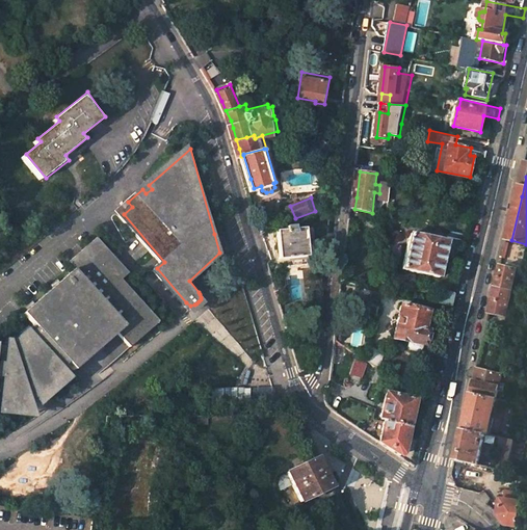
[(292,256),(302,254),(311,253),(309,224),(298,226),(297,223),(290,224),(290,227),(280,228),(283,257),(292,256)]
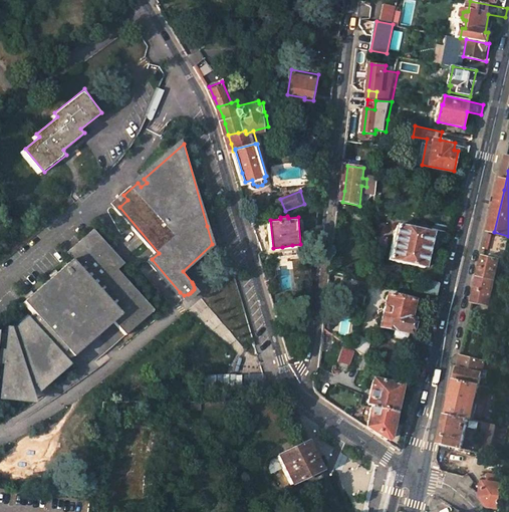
[(428,268),(436,233),(400,225),(392,259),(428,268)]
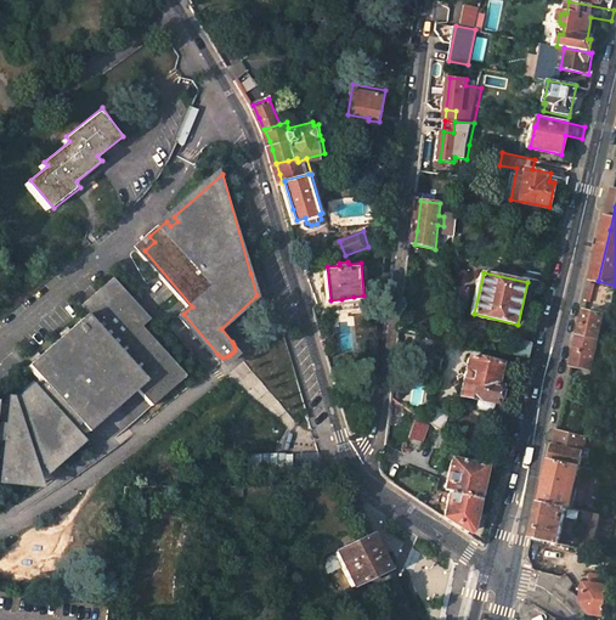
[(0,467),(38,473),(82,426),(90,434),(137,387),(154,404),(186,371),(139,326),(145,317),(106,280),(74,311),(82,319),(28,373),(44,388),(21,413),(0,410),(0,467)]
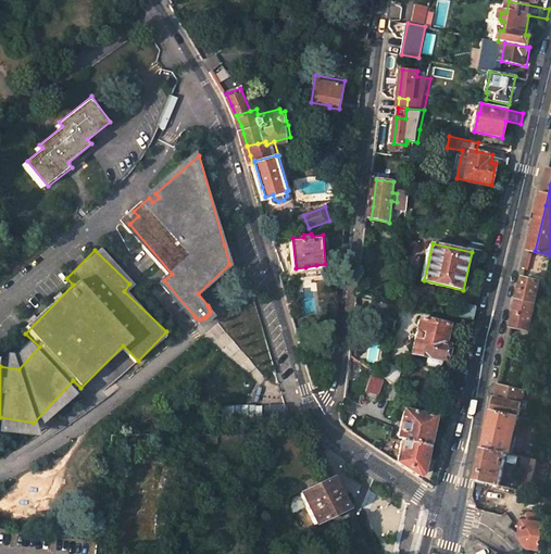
[(316,265),(305,267),(305,275),(316,274),(316,265)]
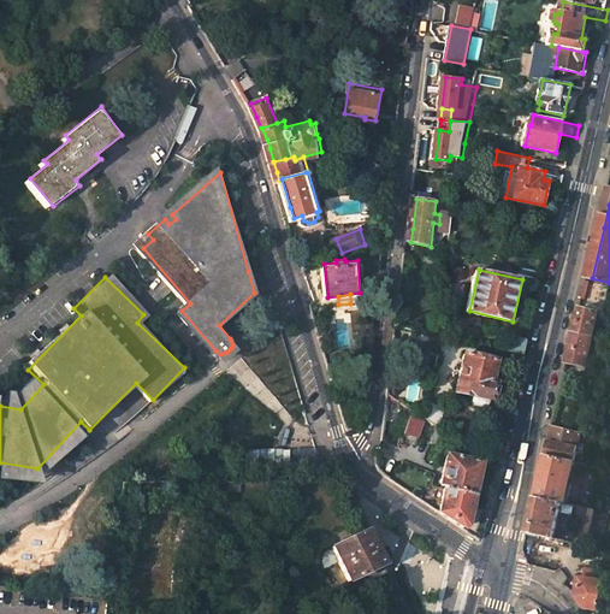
[(605,312),(586,307),(580,331),(600,336),(605,312)]
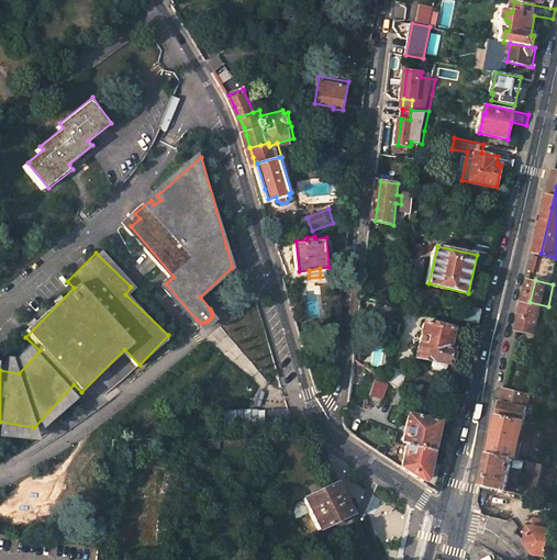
[(542,335),(543,332),(545,318),(548,306),(530,302),(523,331),(542,335)]
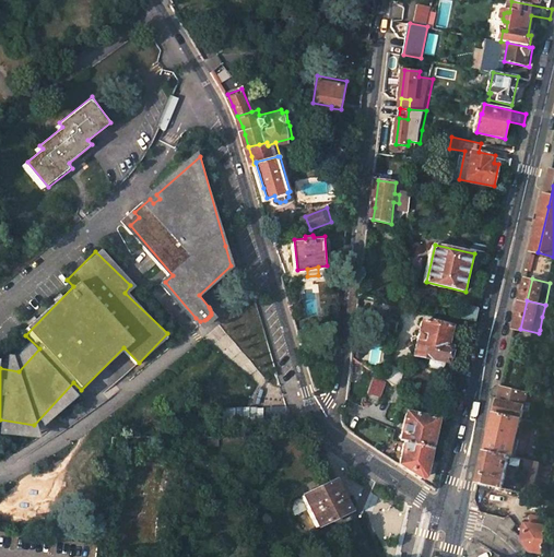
[(481,309),(468,306),(466,319),(479,321),(481,309)]
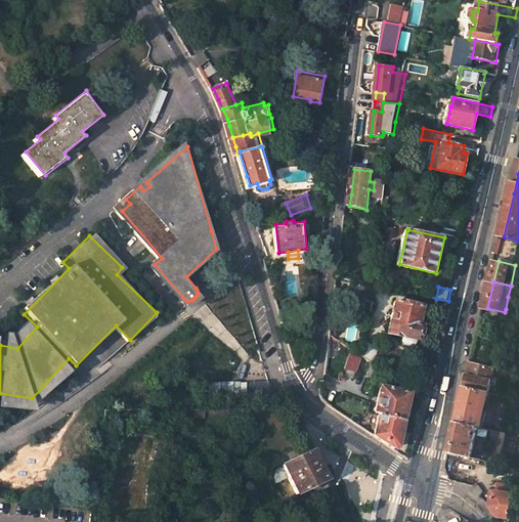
[(419,341),(421,341),(425,328),(421,327),(422,319),(425,308),(398,301),(391,335),(404,338),(419,341)]
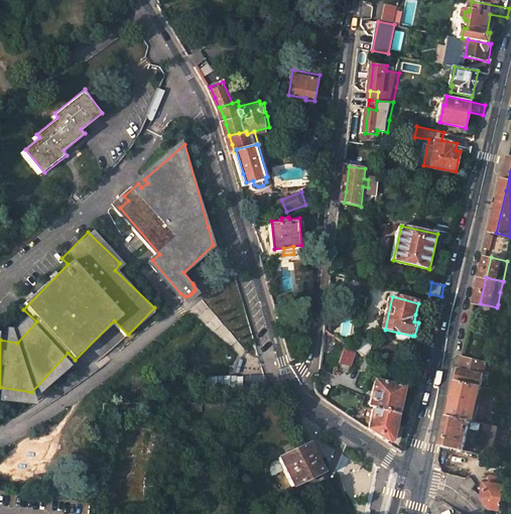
[(361,336),(356,348),(369,357),(374,345),(361,336)]
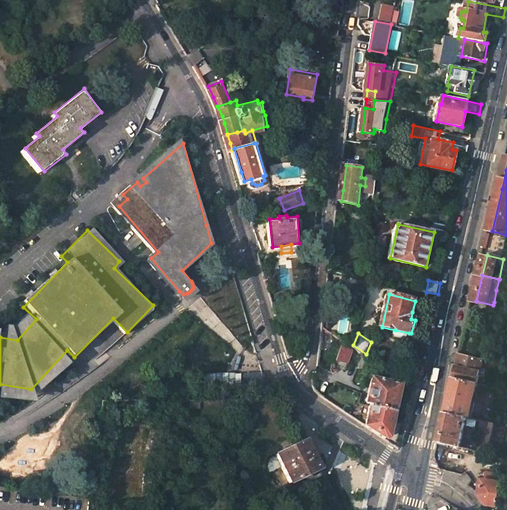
[(347,345),(341,359),(353,363),(358,349),(347,345)]
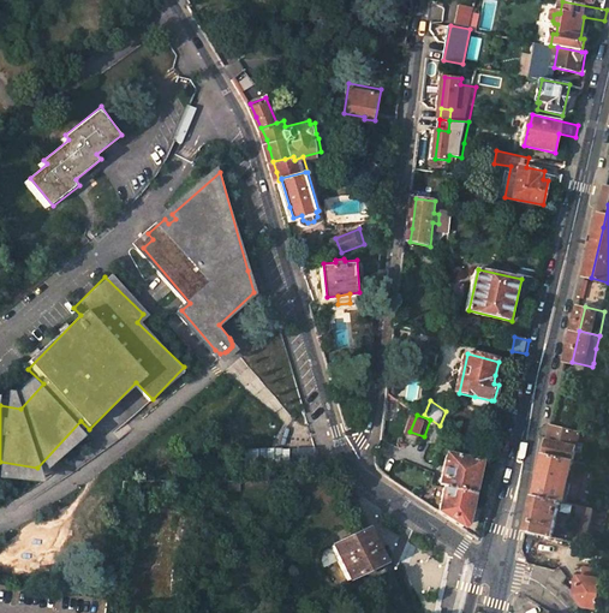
[(586,432),(557,424),(554,442),(550,456),(577,462),(579,462),(586,432)]
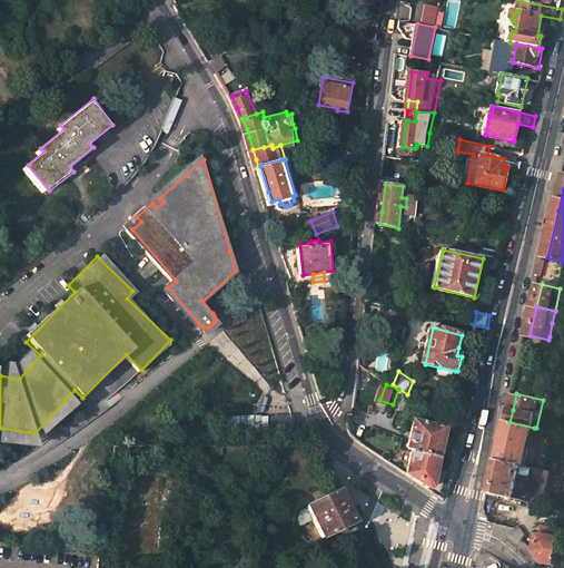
[(447,429),(417,421),(413,443),(416,444),(411,475),(431,488),(435,487),(447,429)]
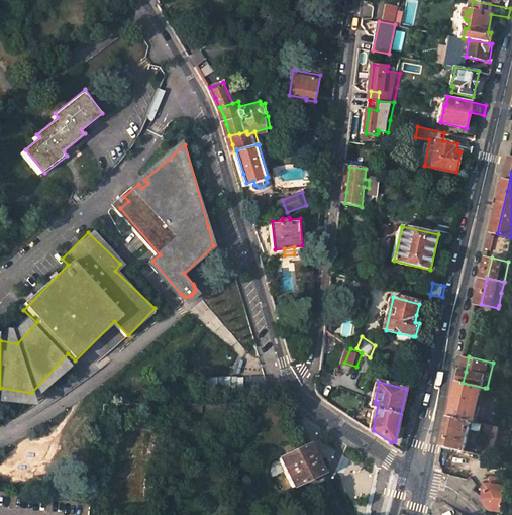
[(459,397),(455,417),(478,422),(485,388),(463,383),(459,397)]
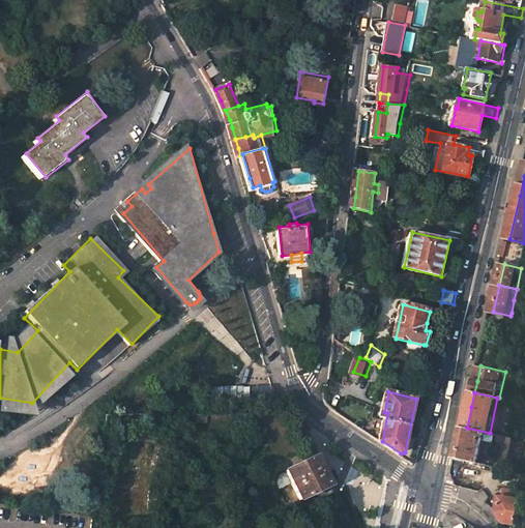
[(501,398),(499,398),(497,398),(490,433),(493,434),(501,398)]
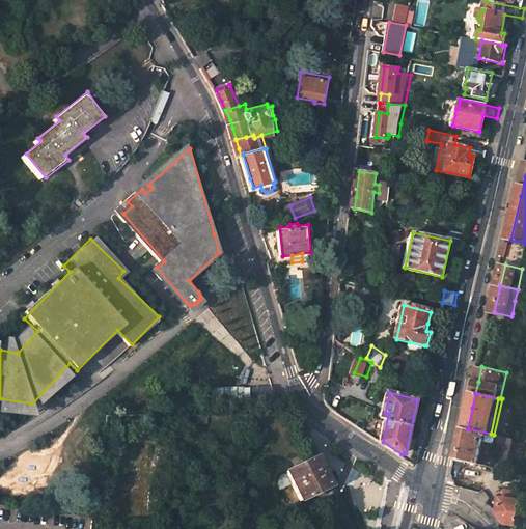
[(464,446),(461,460),(483,464),(491,434),(468,428),(465,439),(464,446)]
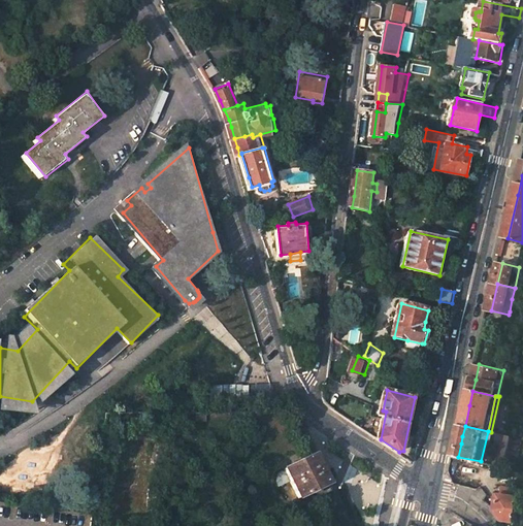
[(71,438),(58,436),(55,466),(68,467),(71,438)]
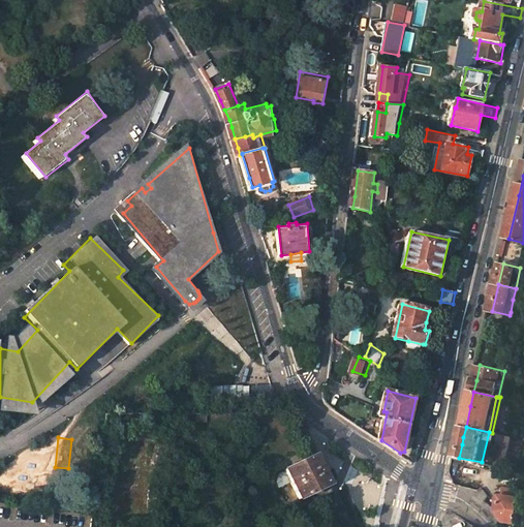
[(37,443),(9,455),(14,467),(42,457),(37,443)]
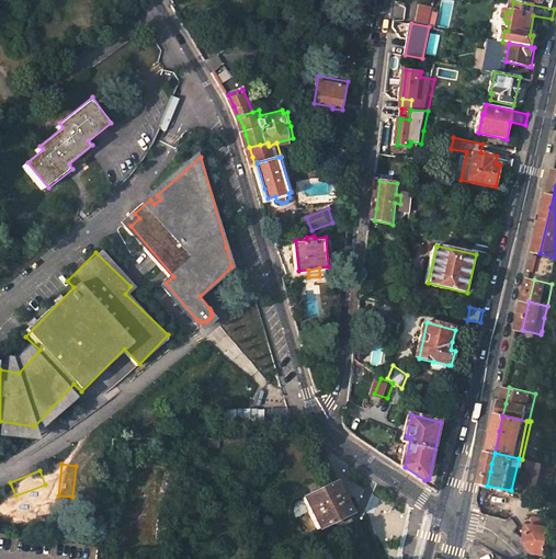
[(321,525),(352,512),(337,480),(306,495),(321,525)]
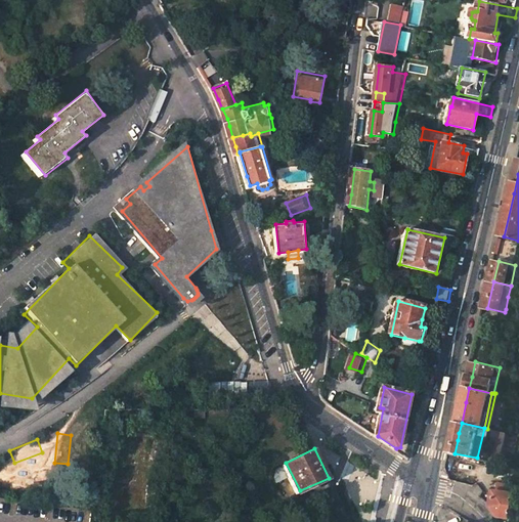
[(71,479),(0,470),(0,490),(68,499),(71,479)]
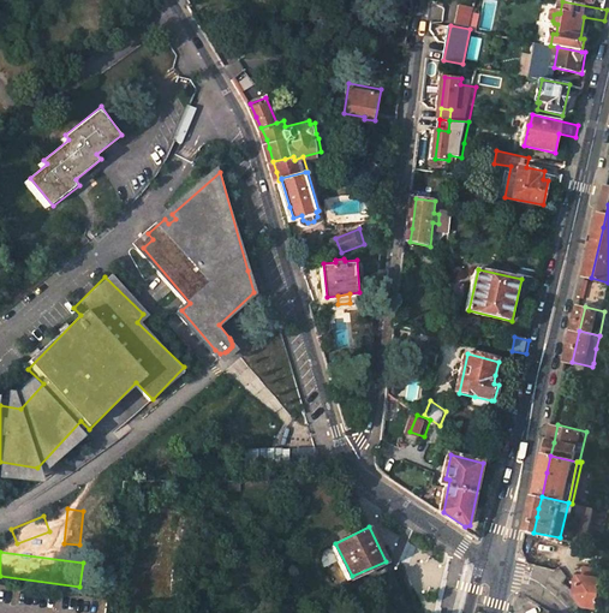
[(604,609),(608,591),(608,581),(586,577),(583,597),(584,600),(590,606),(604,609)]
